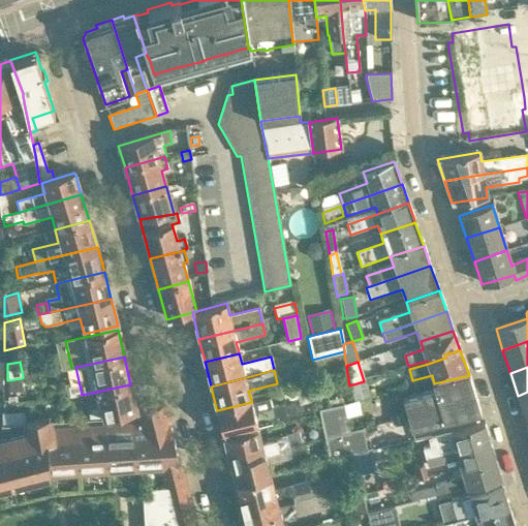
[(435,393),(404,401),(407,413),(474,395),(469,375),(461,377),(434,383),(433,384),(435,393)]
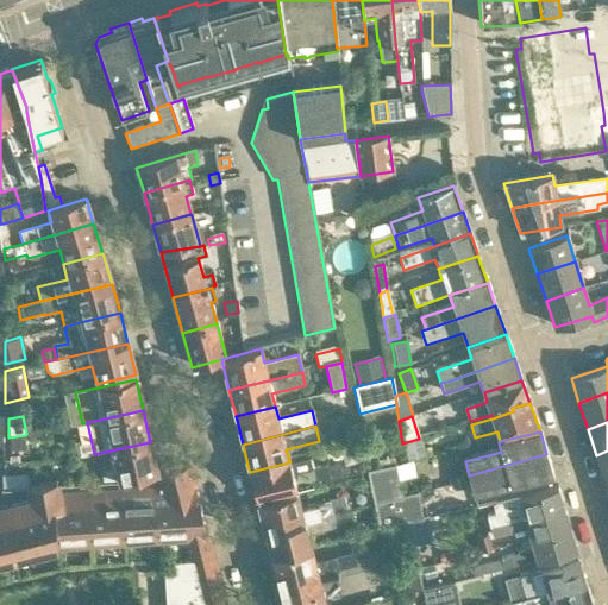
[(24,435),(8,438),(8,452),(25,448),(24,435)]
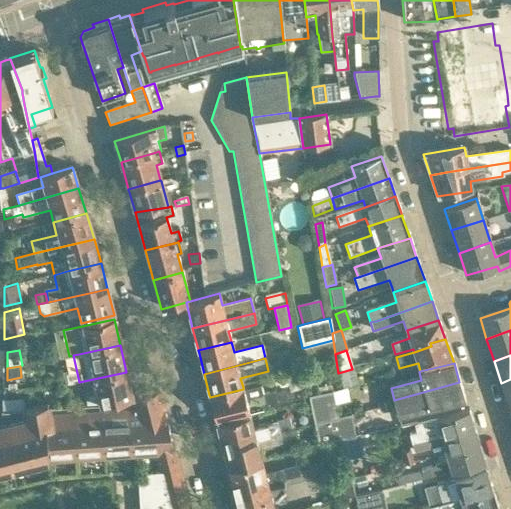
[(353,368),(352,369),(338,373),(341,390),(358,386),(353,368)]
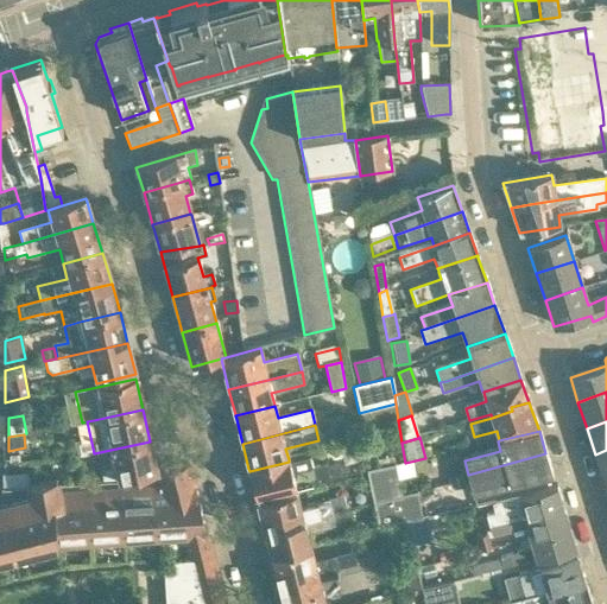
[(157,474),(150,442),(111,450),(114,470),(99,471),(100,483),(128,481),(157,474)]
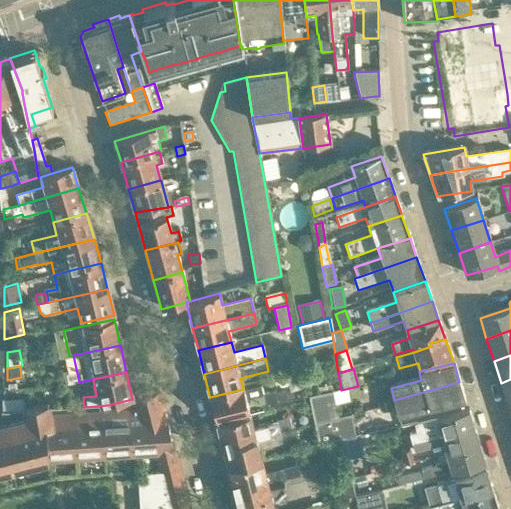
[(510,379),(501,383),(508,405),(510,404),(510,379)]
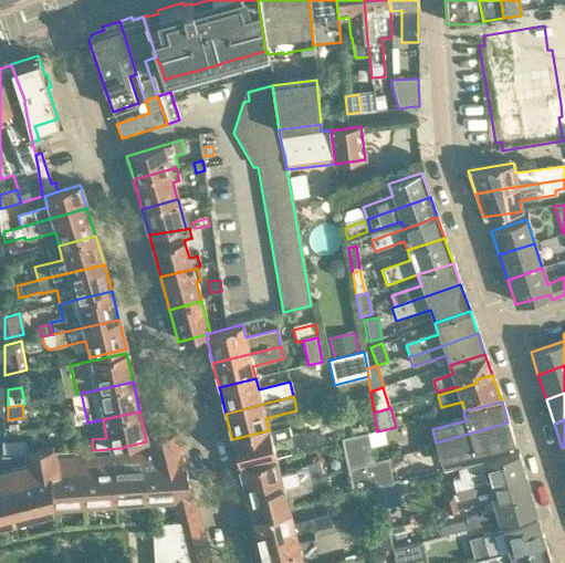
[(508,423),(436,442),(441,461),(514,444),(508,423)]
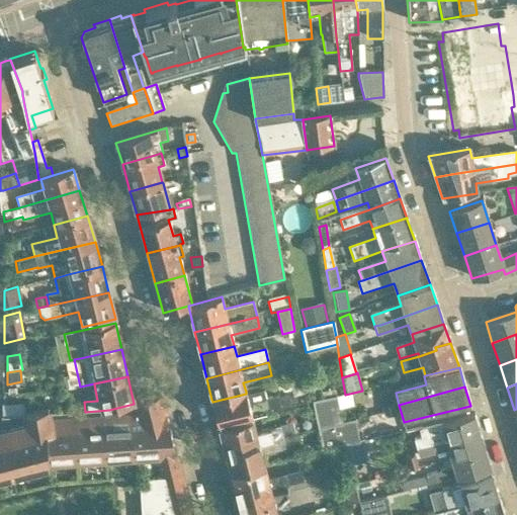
[(246,394),(212,402),(212,404),(219,426),(280,410),(290,408),(287,397),(277,399),(276,397),(265,400),(263,390),(246,394)]
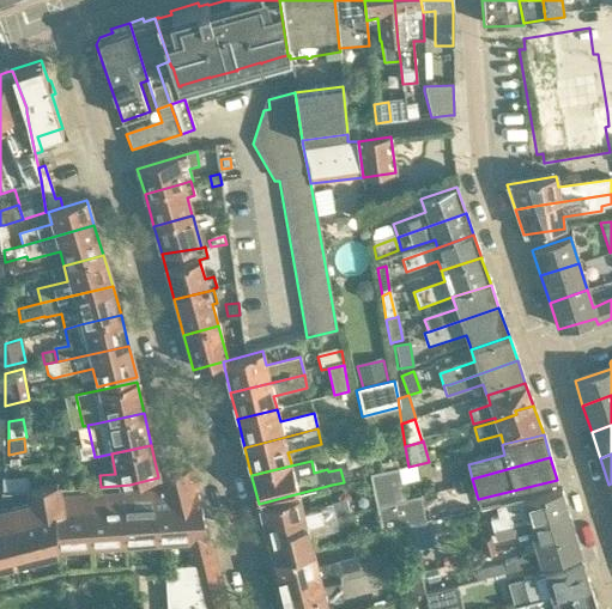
[(398,469),(369,476),(376,507),(405,500),(398,469)]
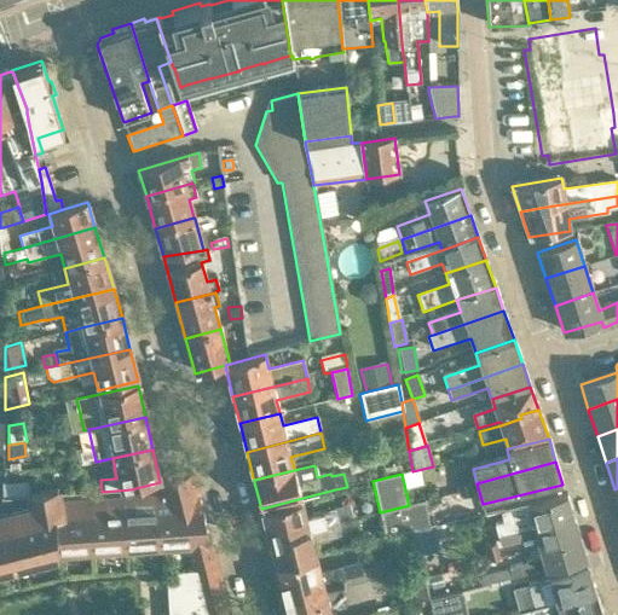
[(29,511),(0,518),(0,570),(58,556),(188,547),(194,570),(177,572),(178,585),(166,585),(168,614),(226,614),(197,495),(191,475),(160,482),(161,498),(59,505),(59,504),(58,498),(57,491),(29,495),(30,499),(32,506),(29,506),(29,511)]
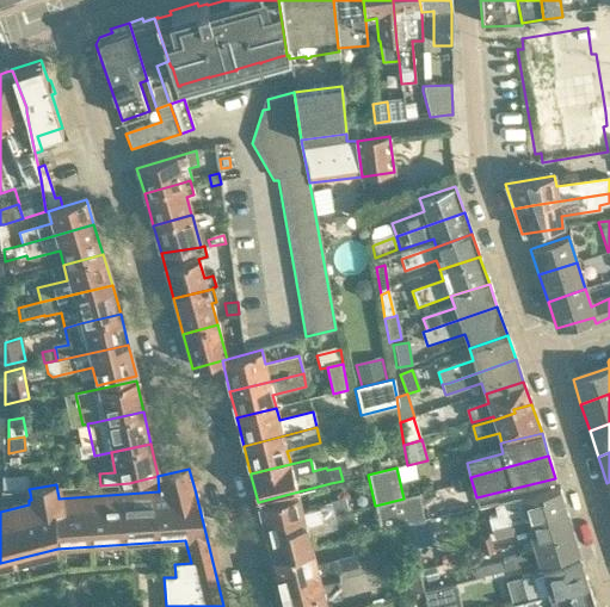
[(1,493),(0,493),(1,495),(30,493),(29,489),(26,474),(2,475),(2,478),(2,491),(1,493)]
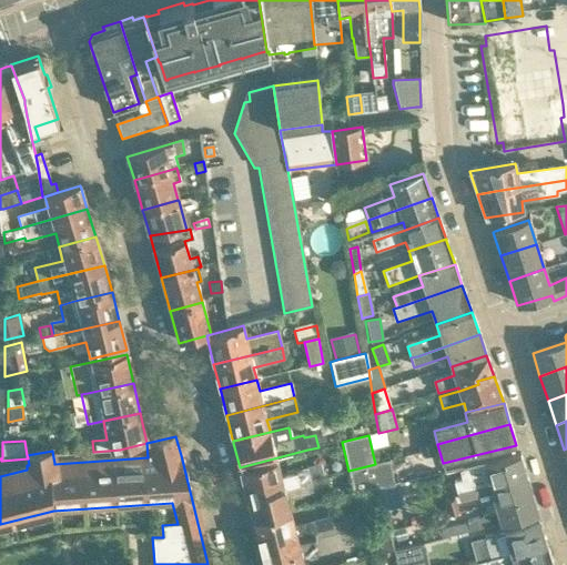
[(465,480),(454,482),(457,493),(495,483),(525,475),(519,455),(484,464),(463,470),(465,480)]
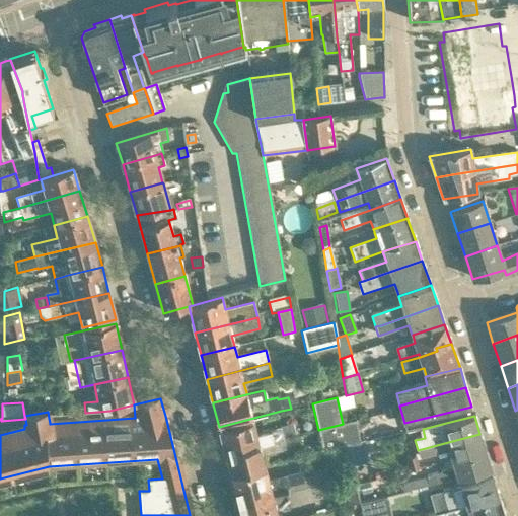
[(356,421),(343,424),(348,446),(361,443),(356,421)]
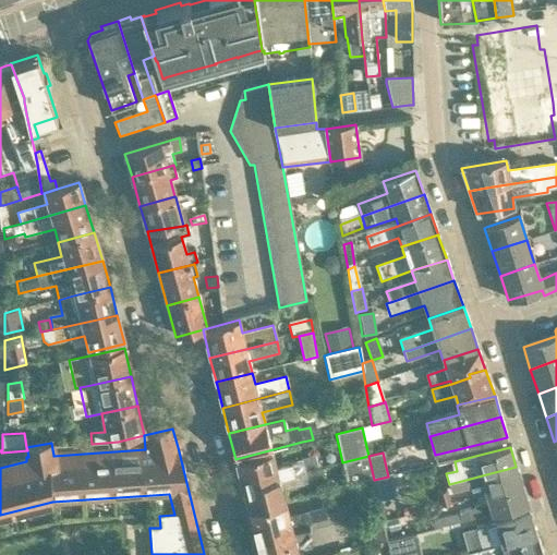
[(242,489),(314,470),(317,469),(314,456),(276,466),(273,454),(235,462),(242,489)]
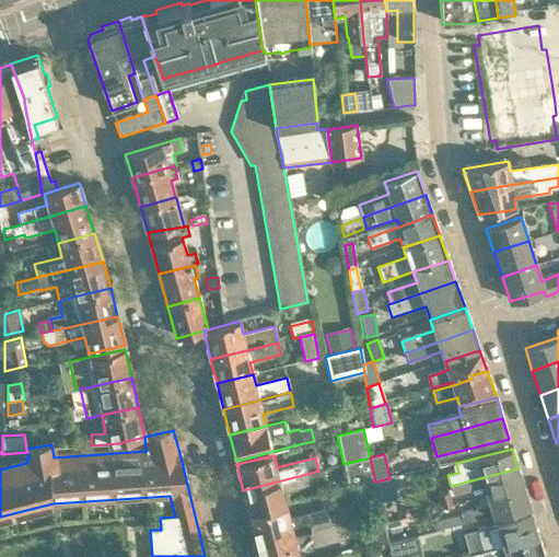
[(375,482),(370,457),(344,464),(349,489),(375,482)]
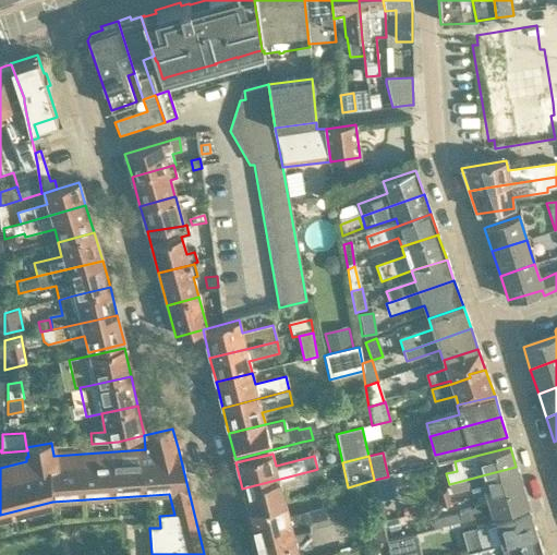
[(516,467),(486,474),(449,484),(451,493),(484,485),(486,495),(522,486),(516,467)]
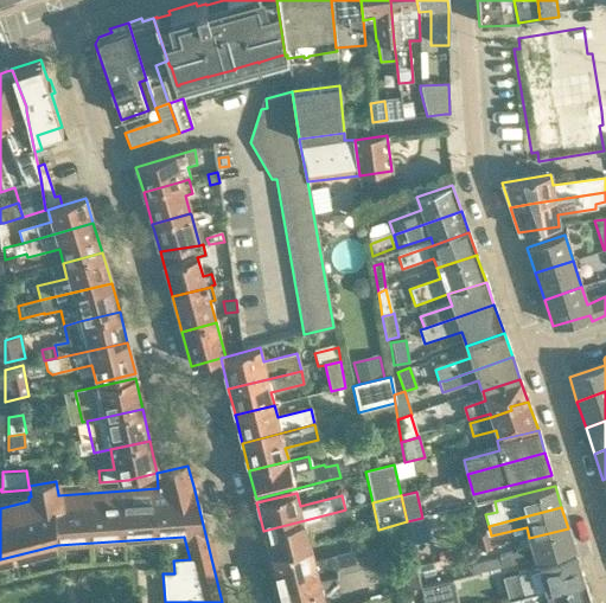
[(345,523),(342,511),(263,531),(270,556),(311,546),(307,533),(333,527),(332,526),(345,523)]
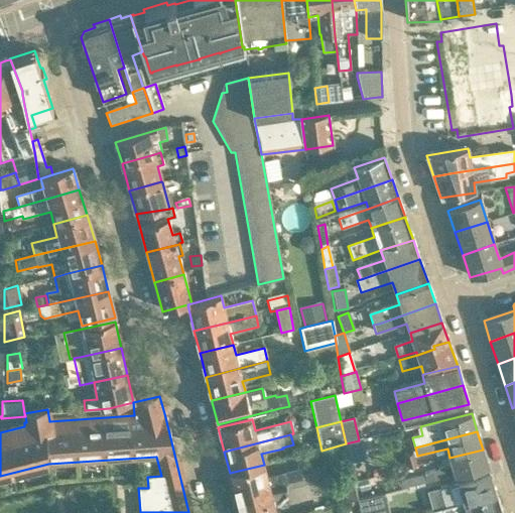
[(346,443),(345,444),(350,465),(366,461),(363,452),(367,451),(364,439),(359,440),(346,443)]
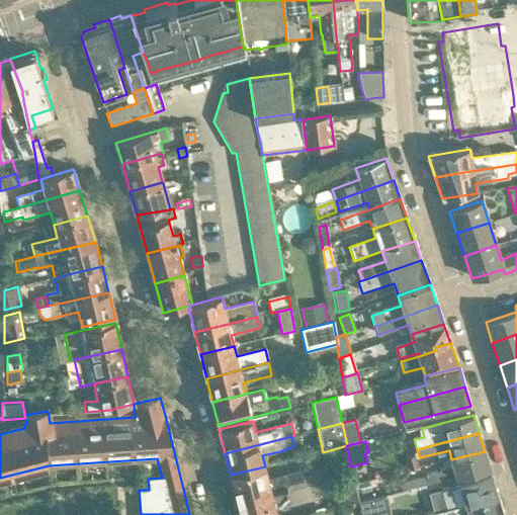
[(433,484),(451,480),(470,476),(488,470),(490,469),(485,451),(451,459),(454,469),(431,475),(399,483),(402,492),(433,484)]
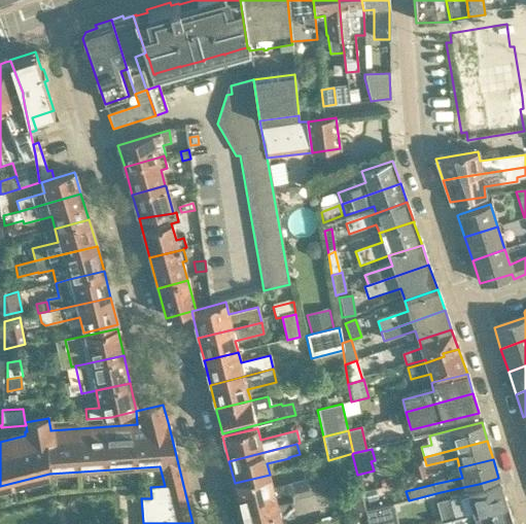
[(421,464),(413,466),(416,479),(424,477),(421,464)]
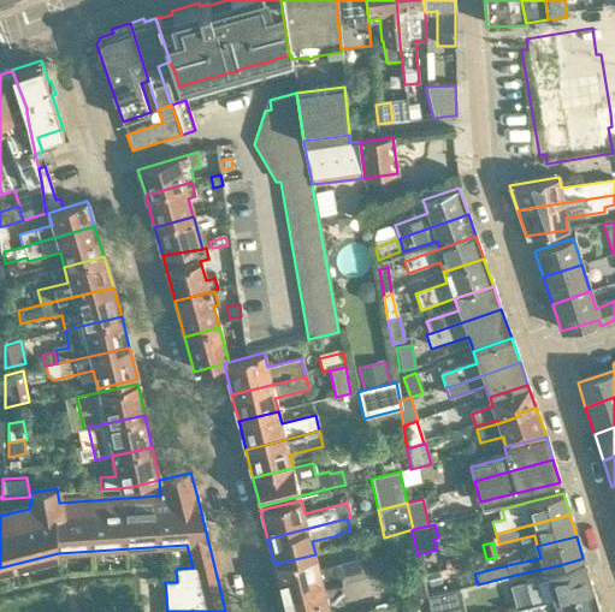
[(317,560),(315,554),(275,564),(276,570),(283,596),(364,577),(360,565),(359,560),(336,566),(337,568),(319,572),(317,560)]
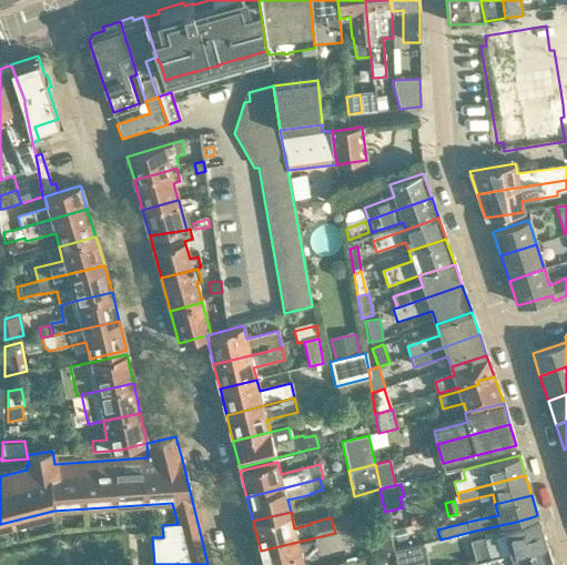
[(338,521),(332,522),(335,533),(337,532),(355,528),(354,525),(352,516),(352,514),(337,517),(338,521)]
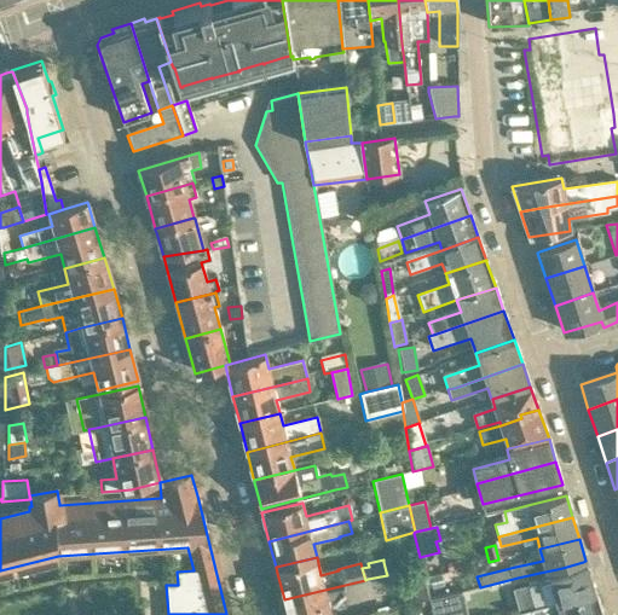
[(420,567),(409,569),(417,603),(419,603),(429,599),(420,567)]
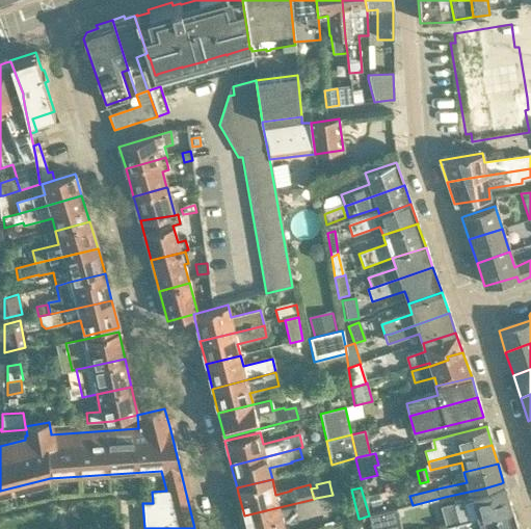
[(483,497),(453,505),(458,525),(512,511),(507,496),(505,490),(503,491),(483,497)]
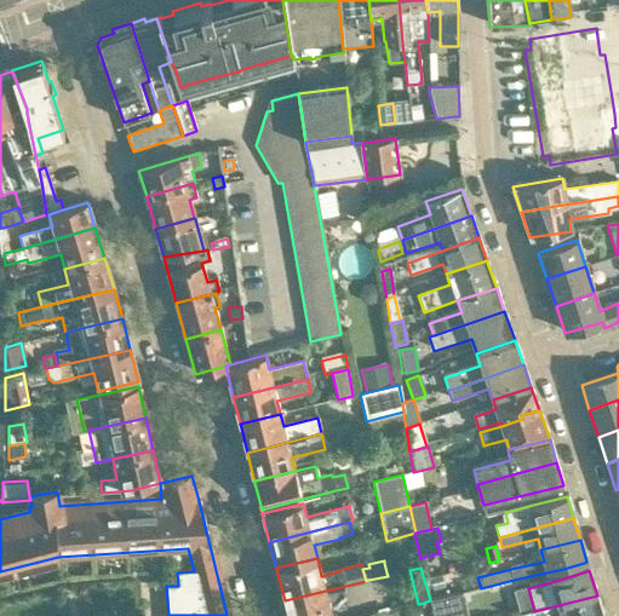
[(366,581),(285,600),(287,615),(331,615),(330,608),(348,604),(348,606),(373,599),(368,580),(366,581)]
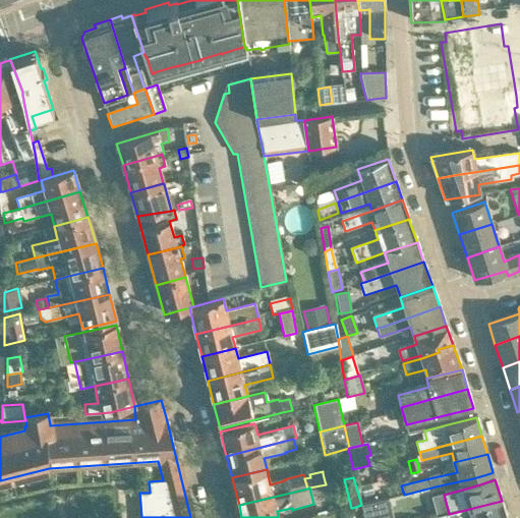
[(391,517),(388,499),(361,505),(363,517),(391,517)]
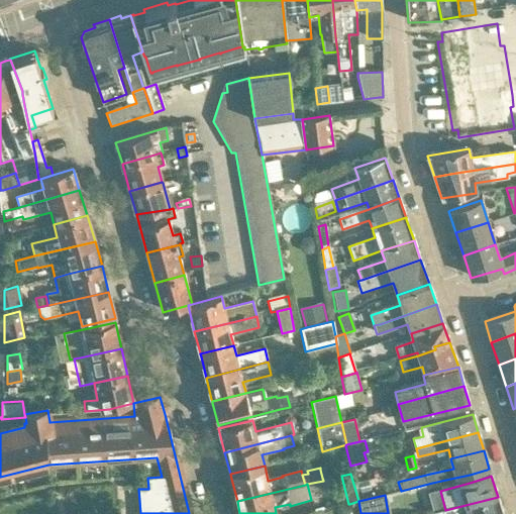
[(445,510),(434,513),(502,513),(498,497),(445,510)]
